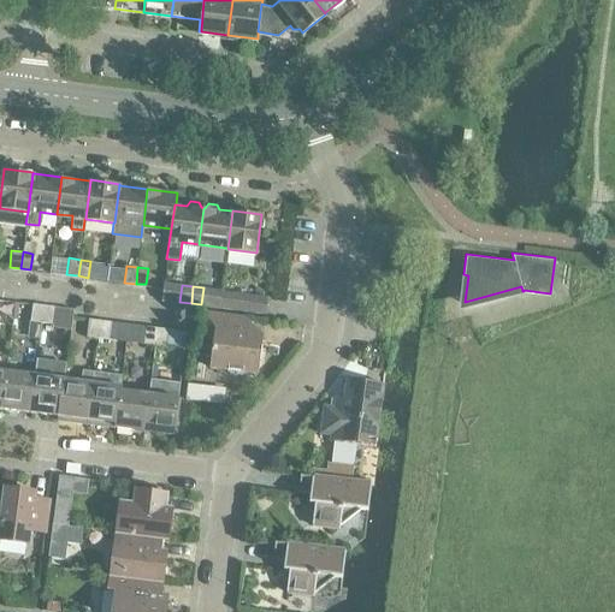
[(219,306),(249,309),(265,312),(267,296),(222,290),(219,306)]
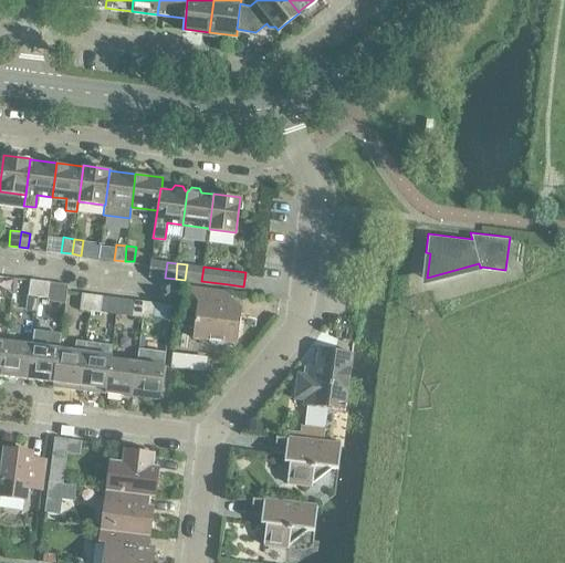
[(27,294),(38,295),(40,280),(29,278),(27,294)]
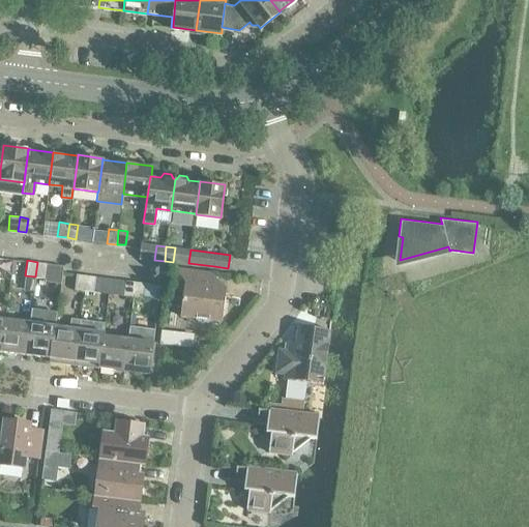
[(45,277),(47,263),(37,262),(35,276),(45,277)]
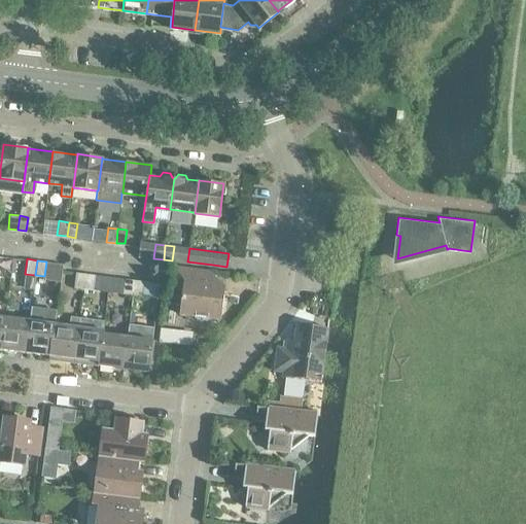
[(208,318),(208,316),(220,318),(224,285),(208,283),(209,271),(173,266),(169,303),(180,304),(179,313),(195,315),(195,316),(208,318)]
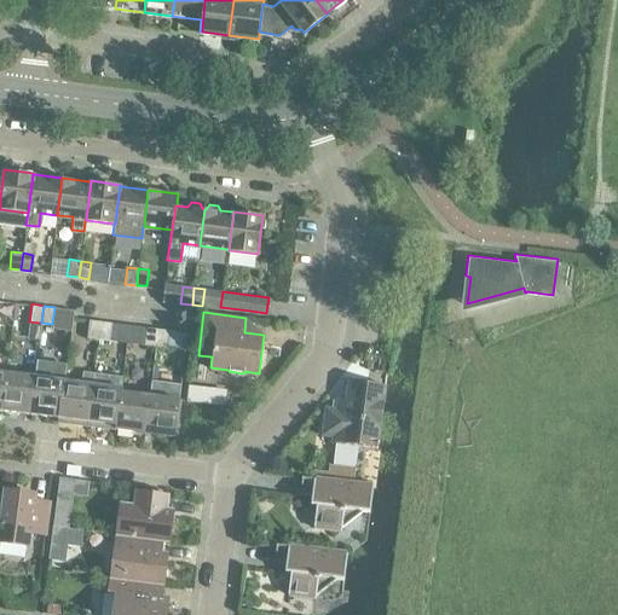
[(87,336),(98,337),(100,320),(90,319),(87,336)]
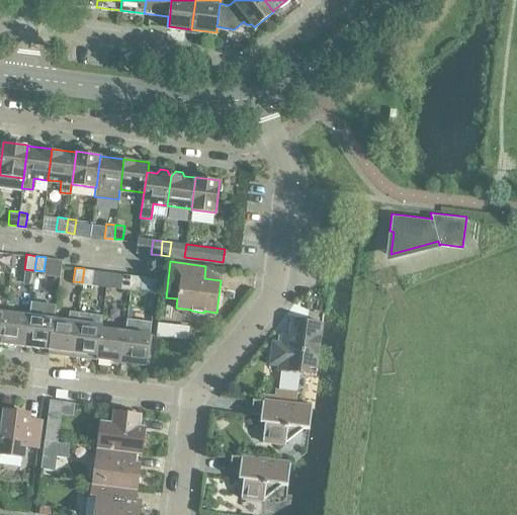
[(93,269),(84,268),(82,282),(91,283),(93,269)]
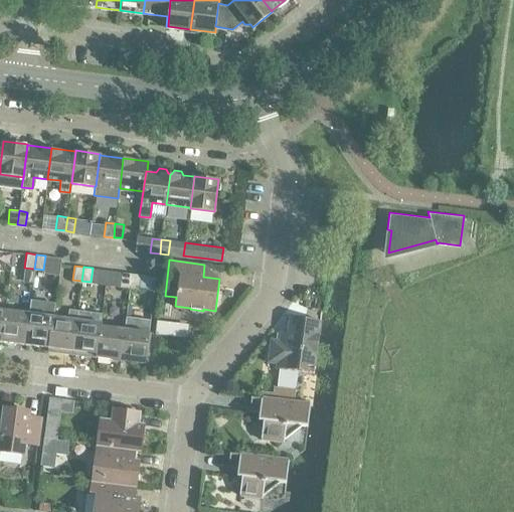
[(121,286),(130,287),(132,273),(122,272),(121,286)]
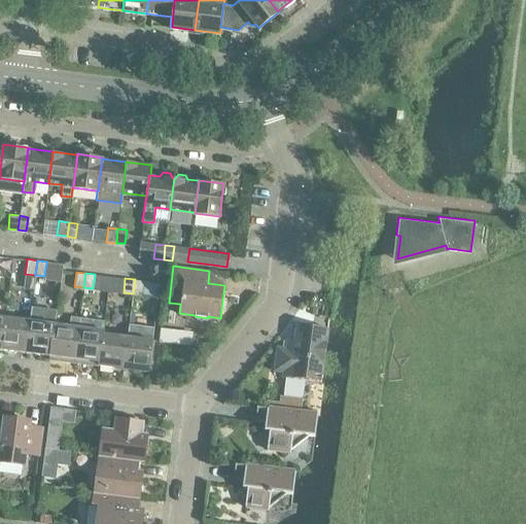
[(144,280),(135,279),(133,293),(142,294),(144,280)]
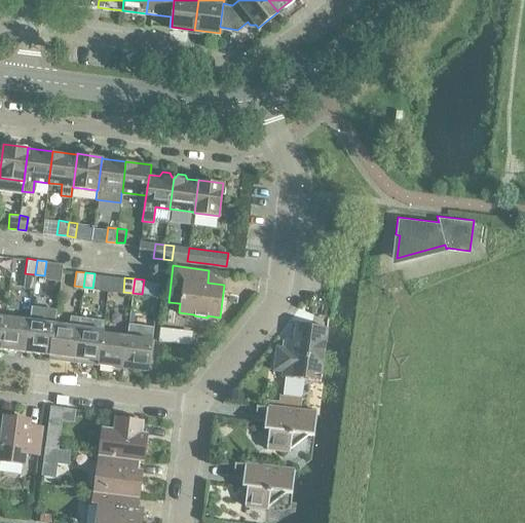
[(30,316),(5,313),(1,347),(26,350),(30,316)]
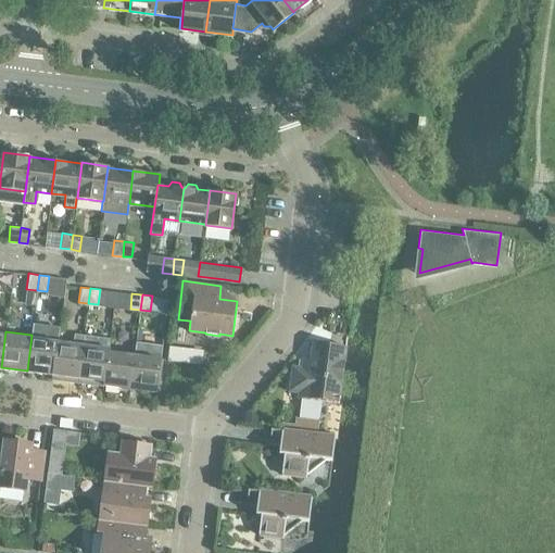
[(58,338),(32,335),(27,371),(52,374),(57,341),(58,338)]
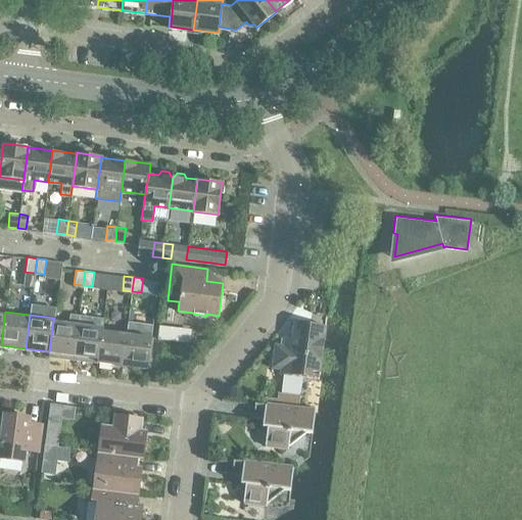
[(48,355),(74,359),(79,316),(69,315),(68,323),(53,321),(49,351),(48,355)]
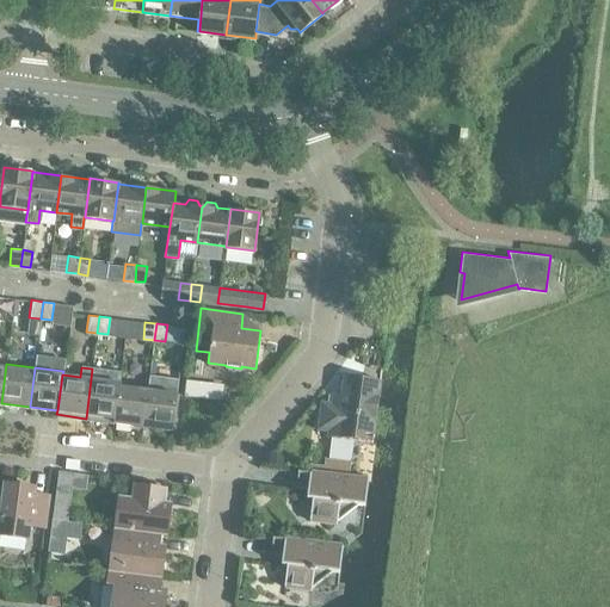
[(115,422),(119,382),(121,372),(92,369),(86,419),(115,422)]
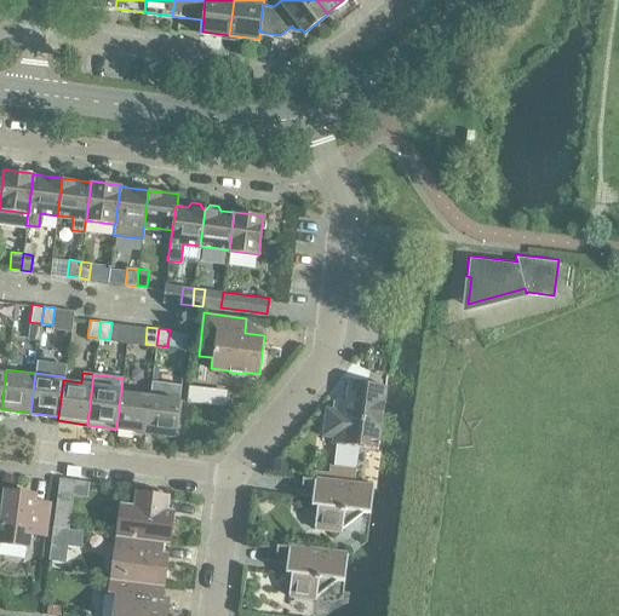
[(152,379),(150,391),(145,432),(175,436),(182,384),(152,379)]
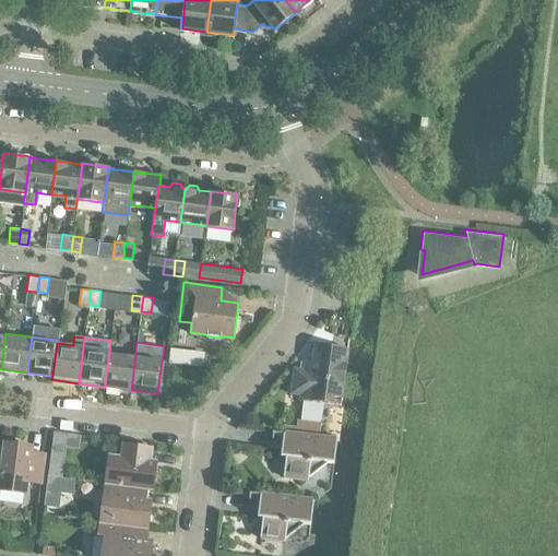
[(304,368),(294,367),(291,392),(300,393),(300,399),(324,402),(325,394),(342,397),(348,347),(315,343),(312,359),(305,358),(304,368)]
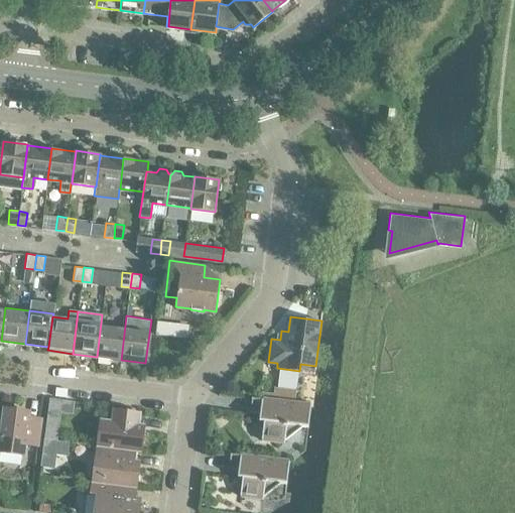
[(125,326),(101,323),(97,357),(121,360),(125,326)]
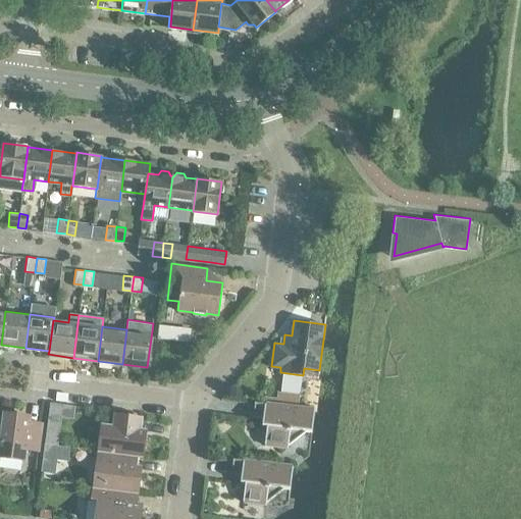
[(264,395),(263,401),(275,403),(276,396),(264,395)]
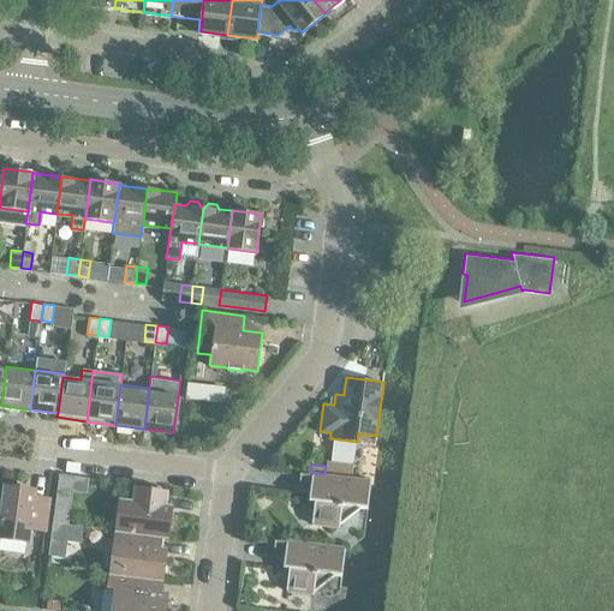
[(300,472),(298,489),(316,491),(311,521),(339,525),(340,522),(361,507),(368,507),(370,481),(300,472)]
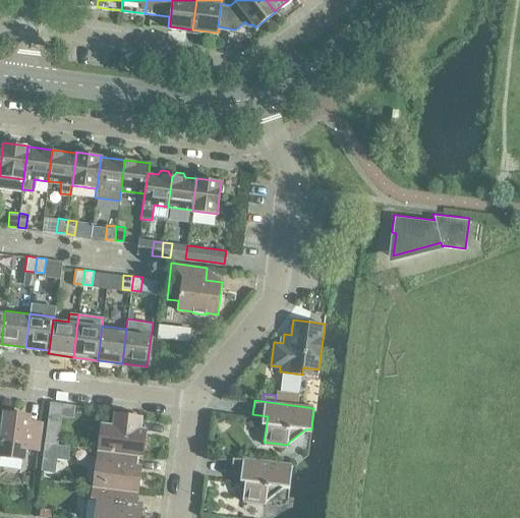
[(23,414),(4,411),(0,443),(0,455),(23,458),(24,447),(38,449),(41,421),(22,419),(23,414)]
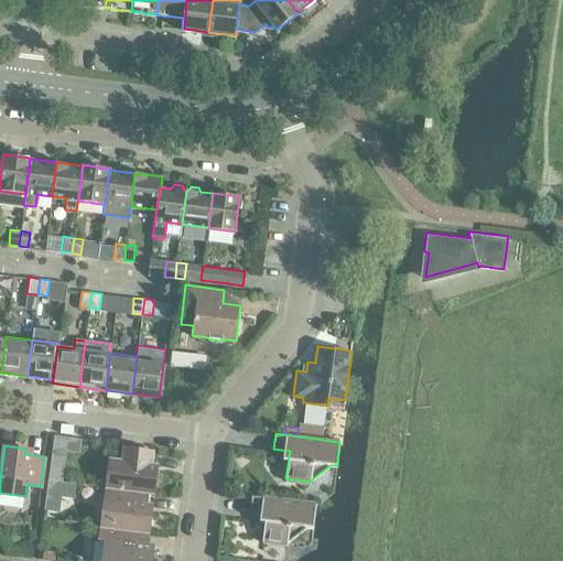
[(106,486),(119,487),(148,492),(153,492),(157,472),(150,471),(153,451),(123,446),(122,461),(110,459),(106,486)]
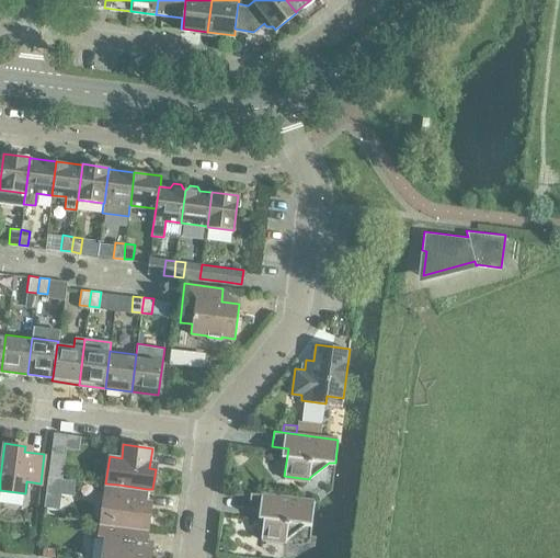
[(47,476),(44,507),(57,508),(60,485),(73,487),(75,480),(47,476)]
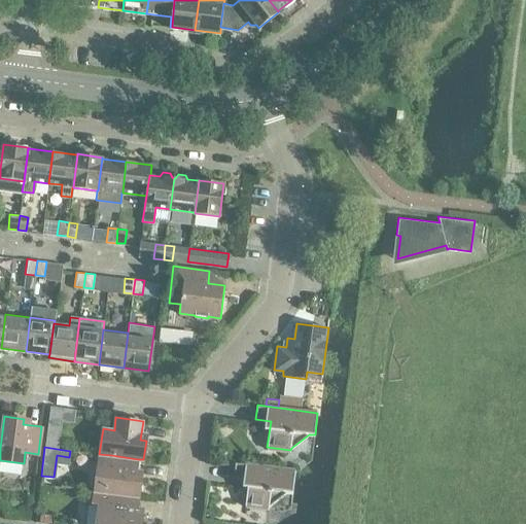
[(136,477),(138,459),(99,454),(95,491),(139,495),(141,477),(136,477)]
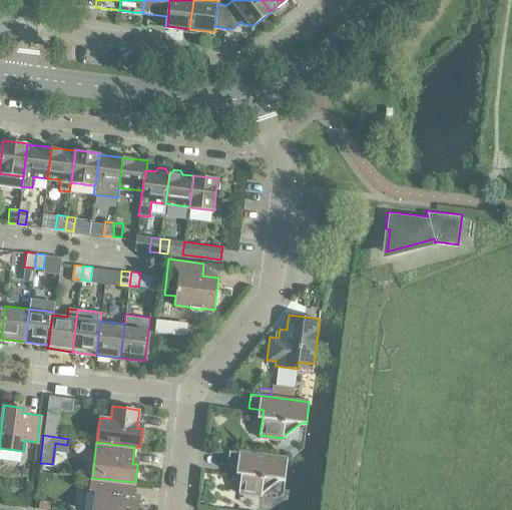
[(288,458),(228,450),(227,464),(241,466),(238,491),(262,494),(262,491),(279,478),(285,479),(288,458)]
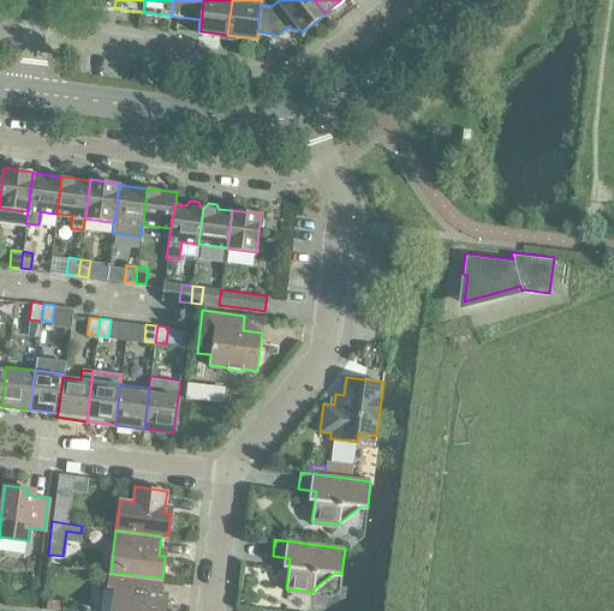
[(162,580),(111,574),(109,587),(115,588),(112,610),(164,610),(166,600),(160,600),(162,580)]
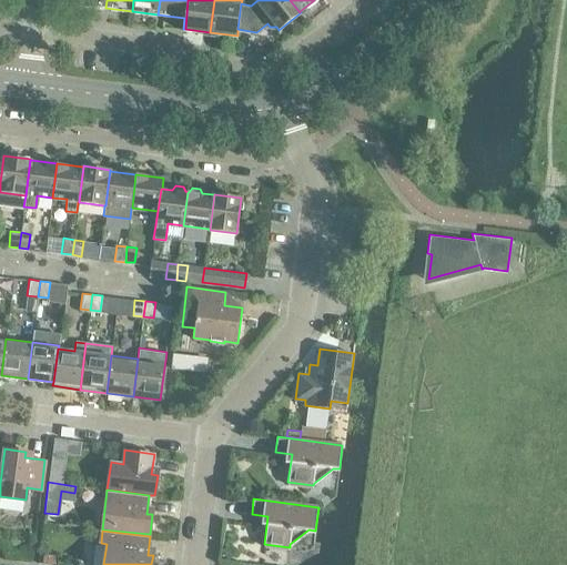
[(43,553),(42,562),(54,564),(56,554),(43,553)]
